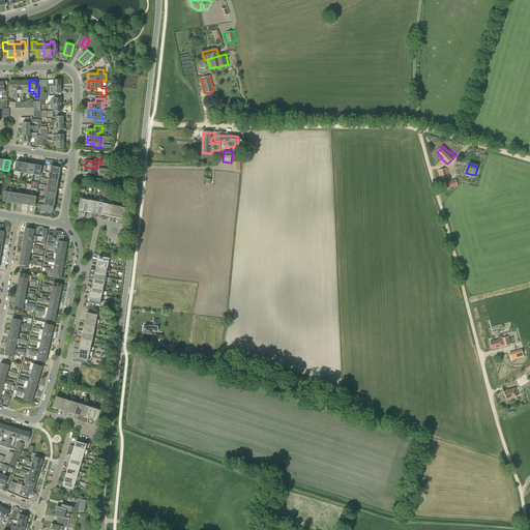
[(35,165),(33,175),(40,176),(41,167),(35,165)]
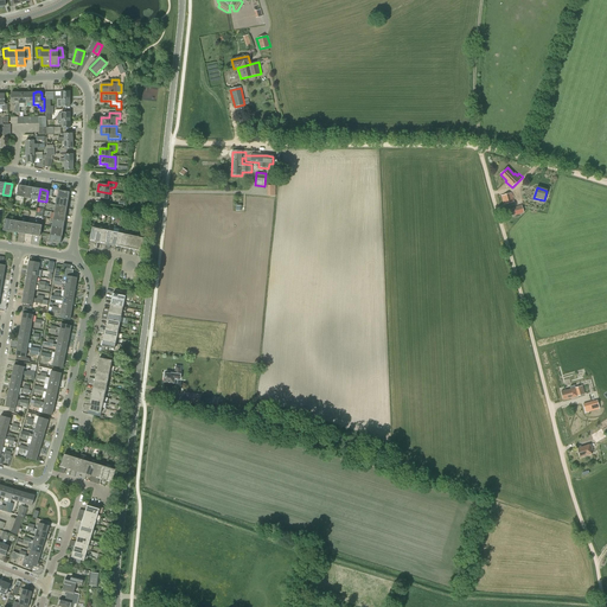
[(97,191),(96,198),(101,199),(106,199),(106,203),(110,204),(110,199),(109,199),(110,193),(97,191)]
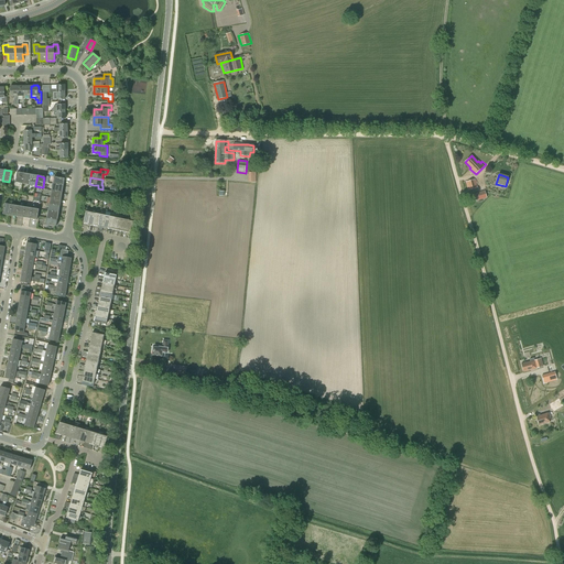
[(465,182),(468,191),(478,188),(477,186),(476,182),(475,180),(465,182)]
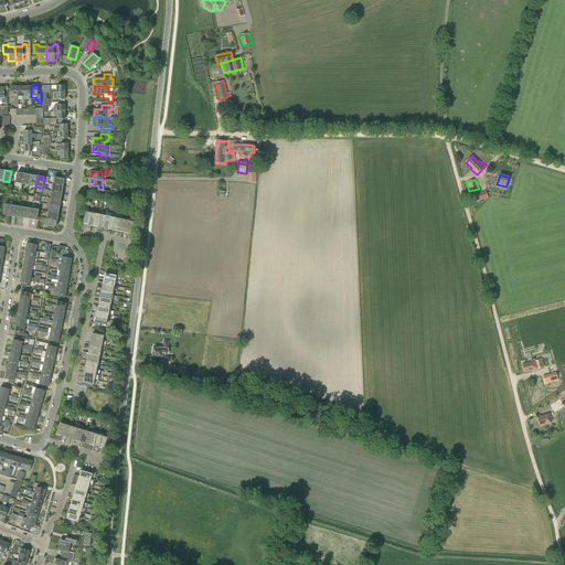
[(488,199),(486,191),(475,194),(477,202),(488,199)]
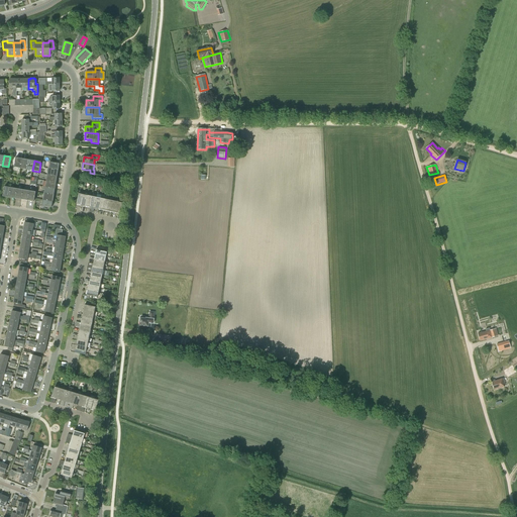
[(53,201),(43,199),(42,206),(52,208),(53,201)]
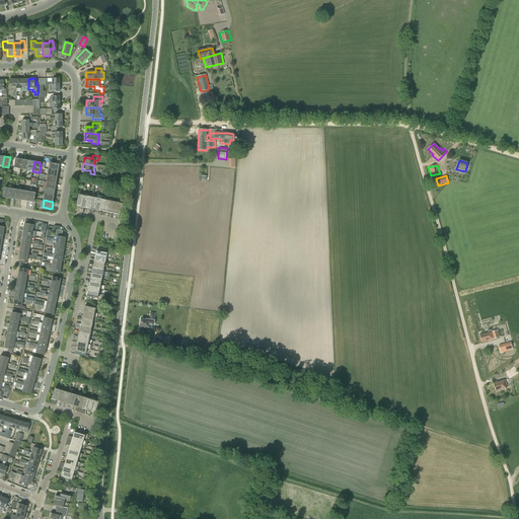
[(120,203),(118,214),(125,216),(126,210),(123,209),(124,204),(120,203)]
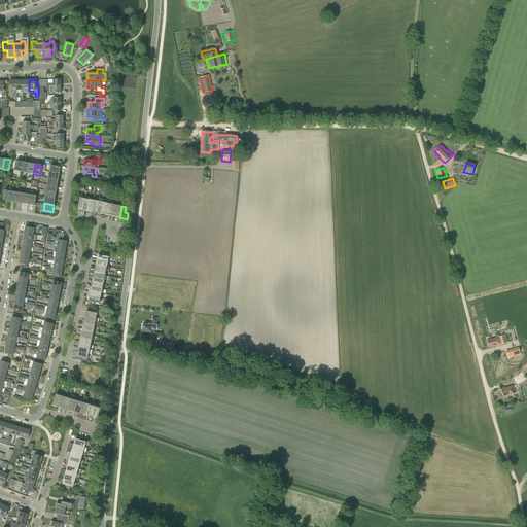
[(24,239),(23,245),(31,246),(31,247),(34,247),(39,248),(39,246),(40,245),(35,244),(35,245),(32,244),(32,241),(24,239)]
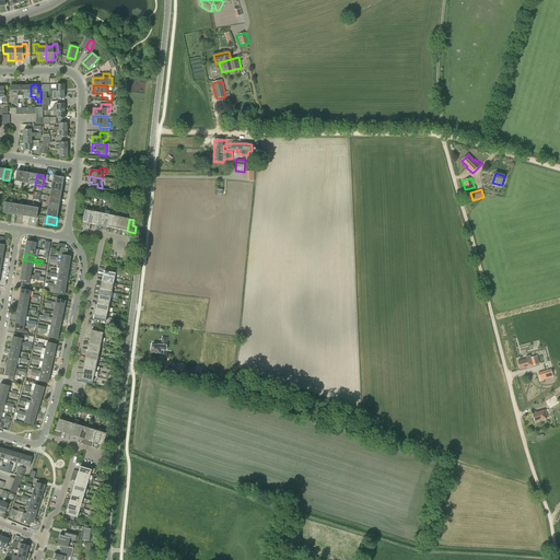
[(60,264),(60,268),(69,269),(70,263),(61,261),(57,260),(51,259),(49,259),(49,263),(57,264),(60,264)]
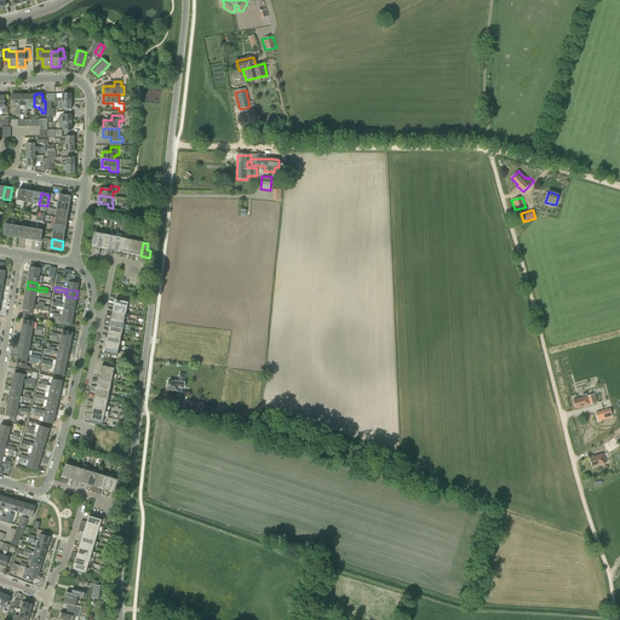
[(115,300),(114,306),(127,309),(128,303),(133,304),(135,302),(128,300),(130,299),(119,297),(119,300),(115,300)]
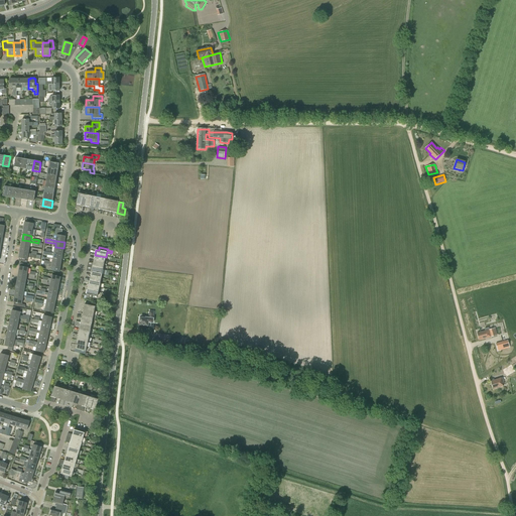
[(20,252),(19,258),(21,258),(21,261),(24,262),(25,259),(27,259),(28,257),(35,259),(36,258),(37,258),(40,258),(41,256),(36,255),(31,254),(28,254),(28,253),(20,252)]
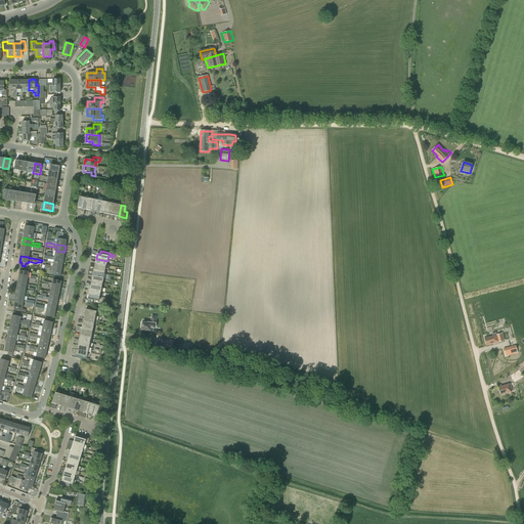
[(61,270),(42,267),(42,269),(44,270),(49,271),(49,270),(52,271),(52,275),(60,276),(61,270)]
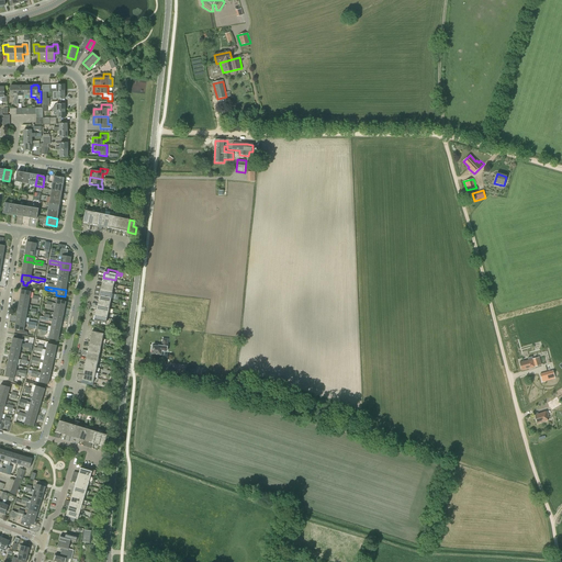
[(17,316),(15,323),(25,324),(29,325),(29,322),(25,322),(26,317),(17,316)]
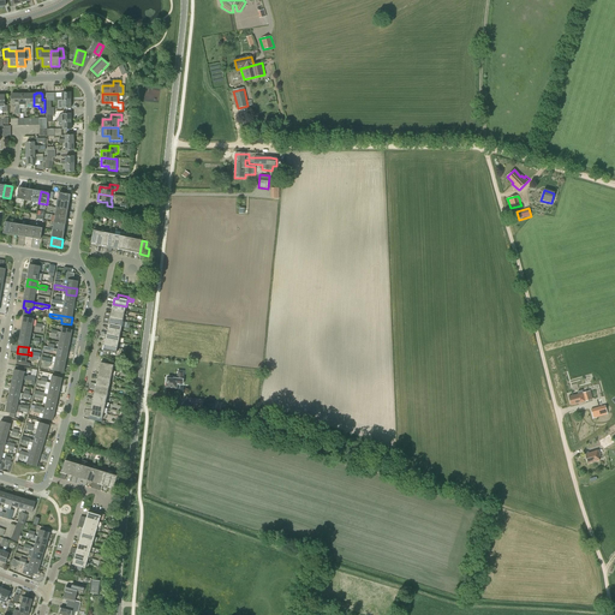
[(58,352),(57,357),(67,358),(69,351),(58,350),(54,348),(48,347),(43,346),(42,353),(45,353),(46,350),(47,351),(53,352),(58,352)]
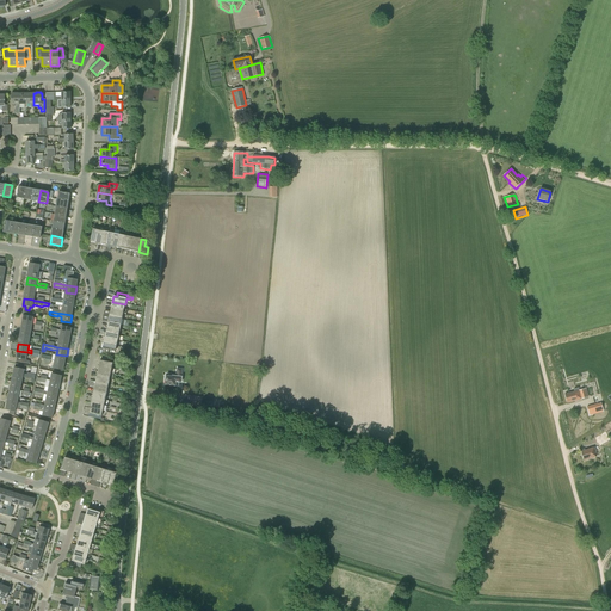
[(41,358),(39,362),(41,362),(54,364),(53,369),(63,371),(65,363),(55,362),(55,360),(51,360),(41,358)]
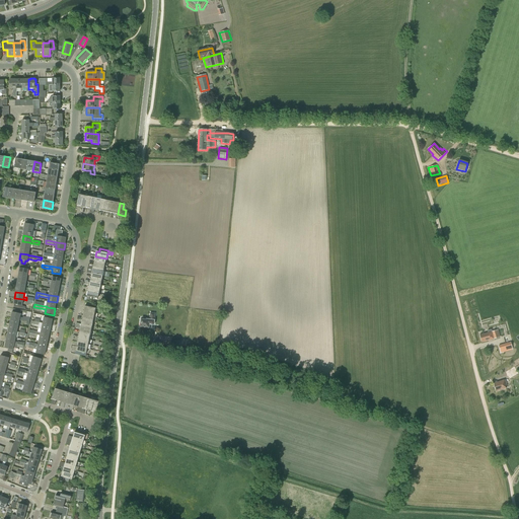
[(11,318),(19,320),(27,321),(28,318),(22,317),(22,318),(20,317),(21,314),(12,312),(11,318)]
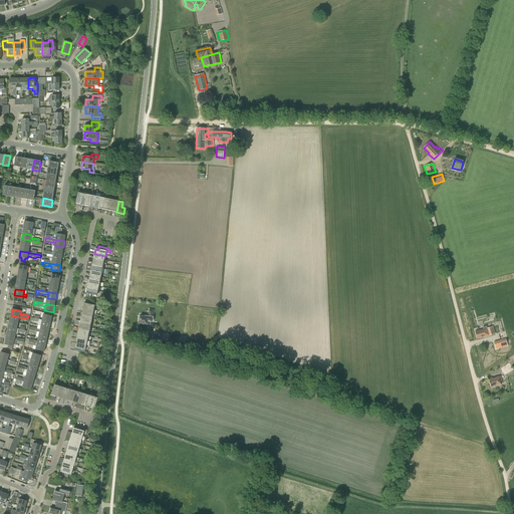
[(145,317),(140,316),(139,323),(147,324),(148,321),(153,322),(153,317),(154,310),(149,310),(148,316),(145,316),(145,317)]
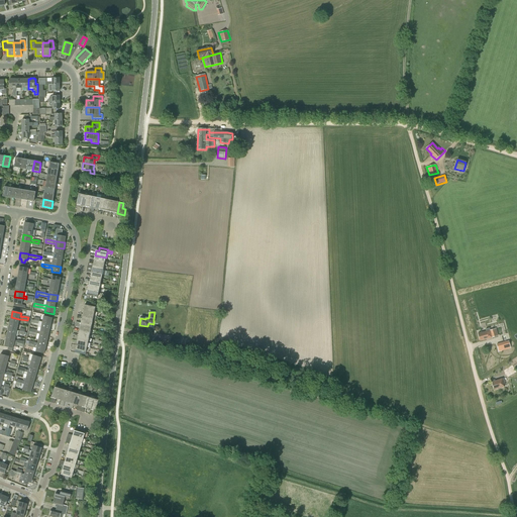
[(39,334),(48,336),(49,330),(41,328),(40,331),(37,331),(37,330),(29,328),(28,331),(36,333),(39,334)]
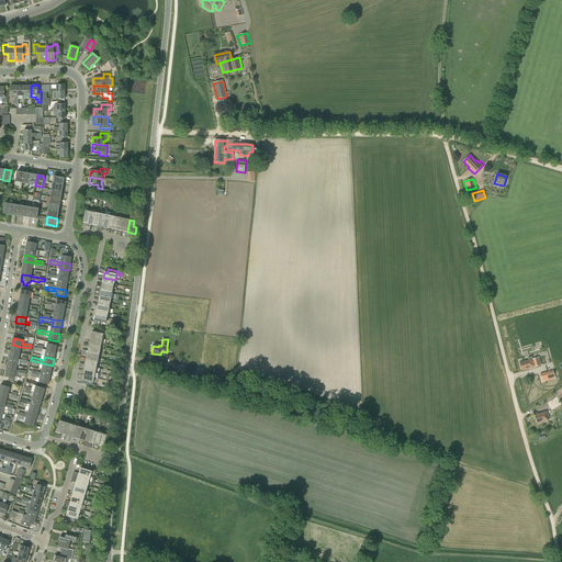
[(519,363),(521,371),(541,366),(539,358),(519,363)]
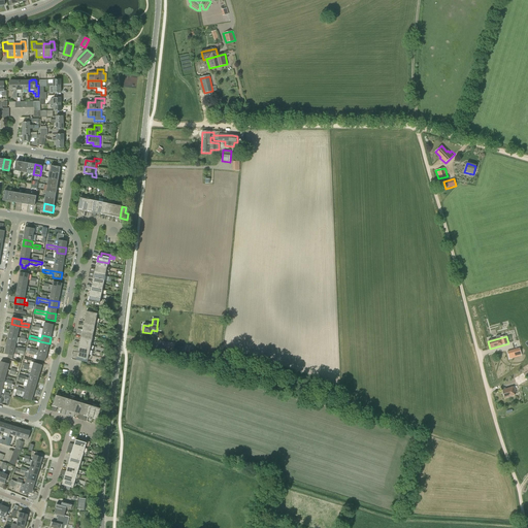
[(7,341),(6,348),(25,352),(25,348),(24,349),(18,348),(15,348),(17,343),(7,341)]
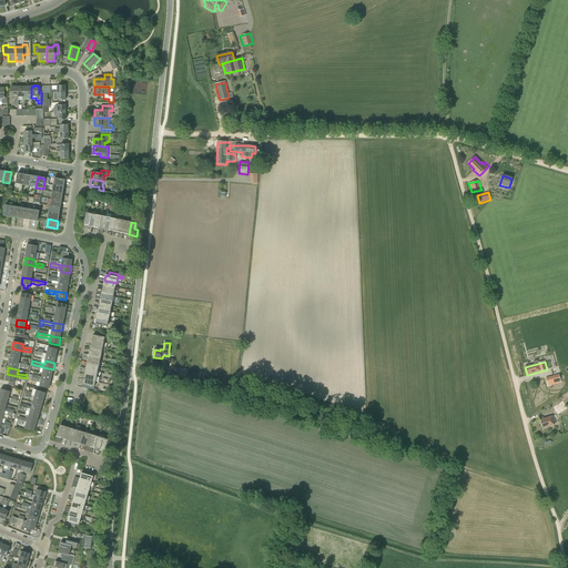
[(174,376),(186,377),(188,369),(175,367),(174,376)]
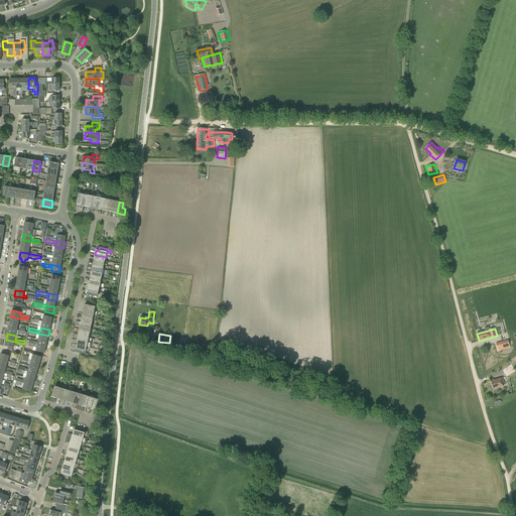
[(496,344),(498,351),(510,347),(508,341),(496,344)]
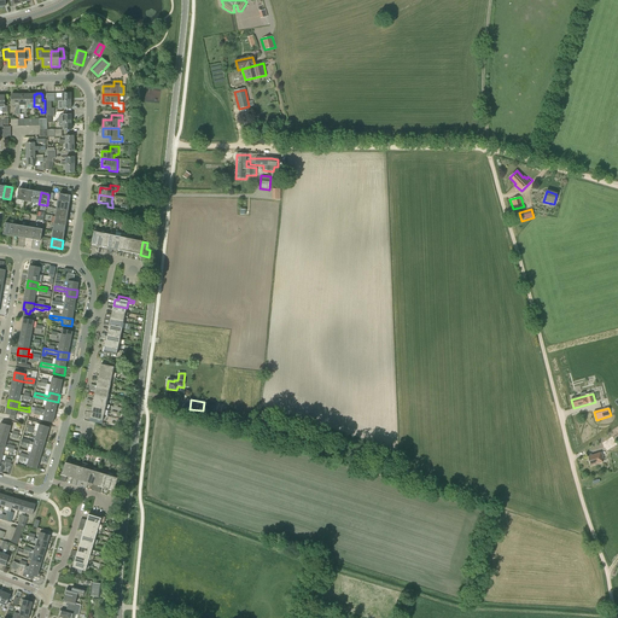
[(41,413),(40,417),(44,417),(42,420),(53,423),(54,415),(41,413)]
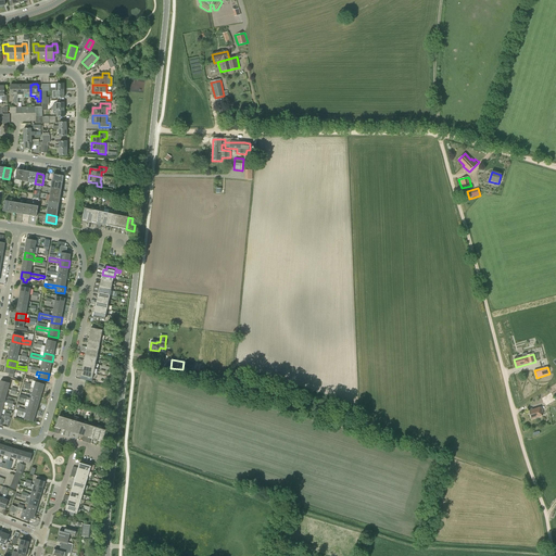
[(0,383),(0,387),(9,390),(10,383),(1,381),(0,383)]
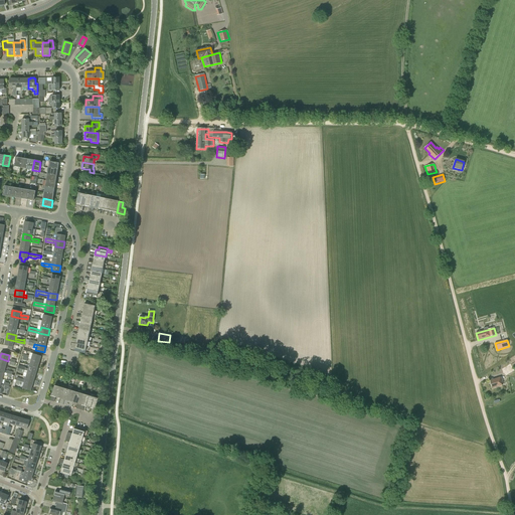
[(33,354),(31,359),(40,362),(41,356),(33,354)]
